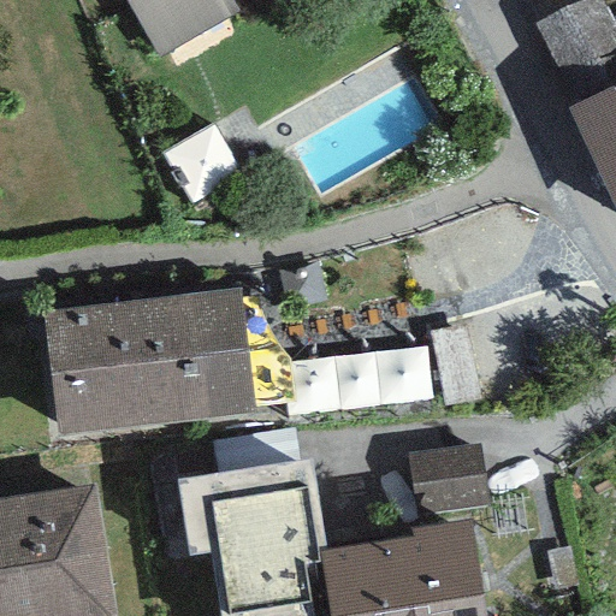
[(124,0),(158,59),(240,12),(232,0),(124,0)]
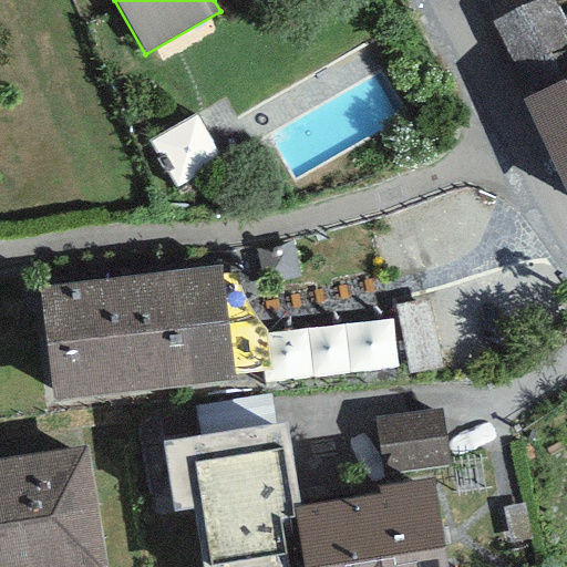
[(566,44),(546,0),(540,0),(492,22),(526,98),(566,78),(566,44)]
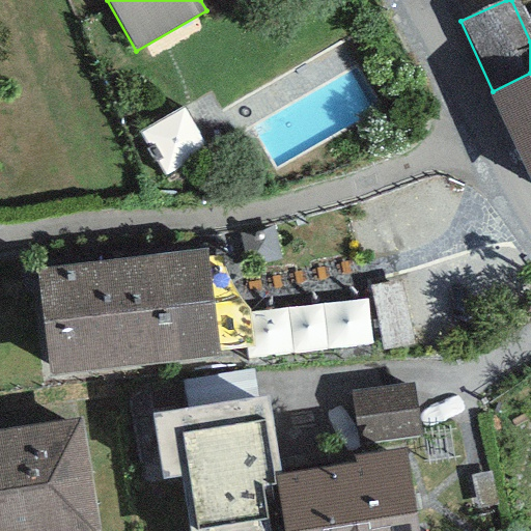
[(530,73),(493,91),(488,93),(530,183),(530,73)]
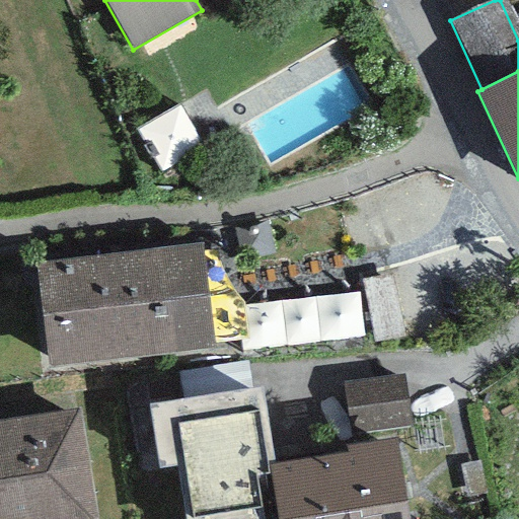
[(202,245),(34,265),(47,368),(214,349),(202,245)]
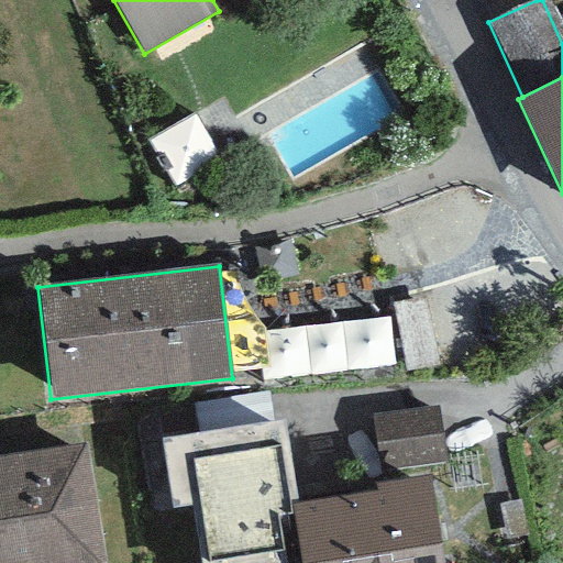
[(388,318),(302,324),(307,370),(392,363),(388,318)]
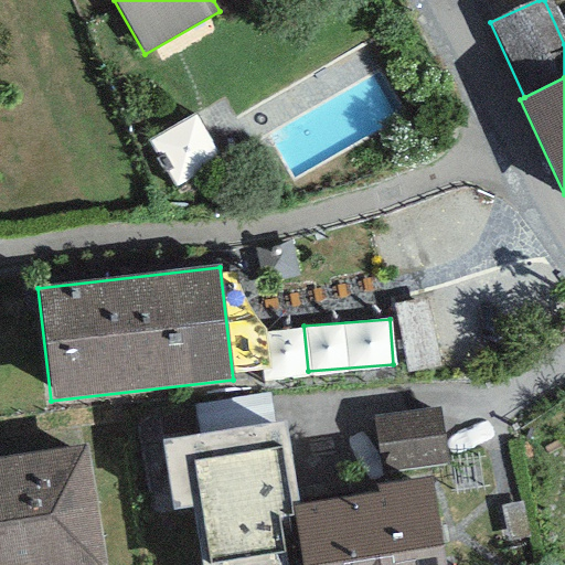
[(373,417),(380,471),(448,464),(441,408),(373,417)]
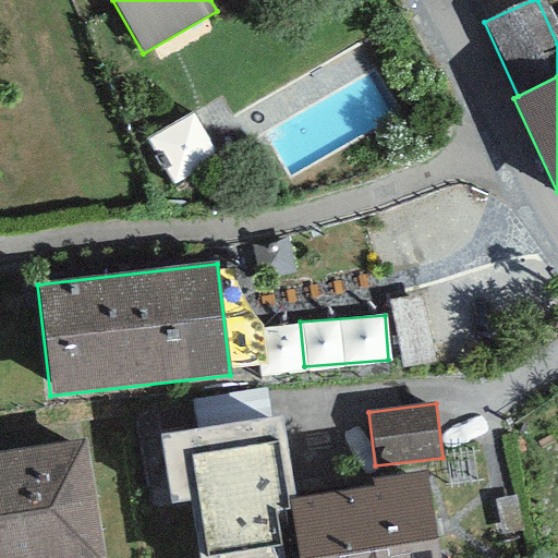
[(295,497),(283,415),(159,434),(170,505),(190,501),(198,557),(281,557),(275,512),(291,510),(289,498),(295,497)]
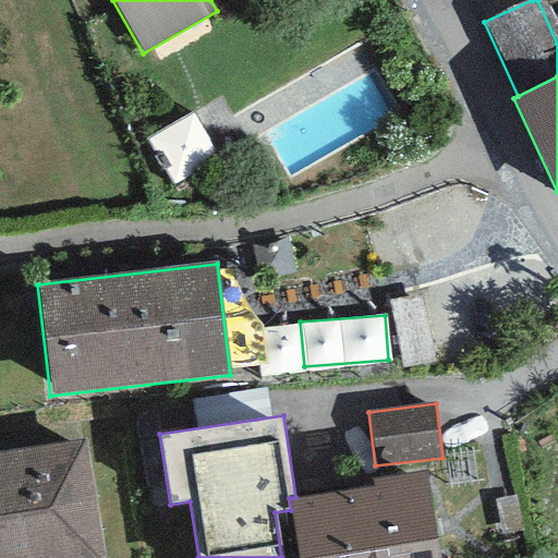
[(105,557),(86,439),(0,452),(0,557),(105,557)]
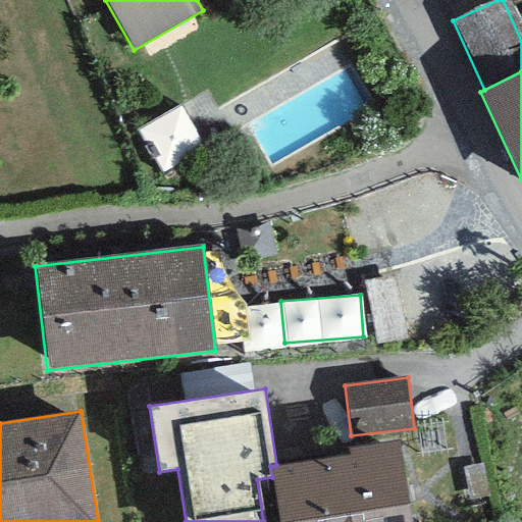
[(276,465),(270,466),(272,477),(278,521),(411,521),(399,439),(345,448),(346,455),(276,465)]
